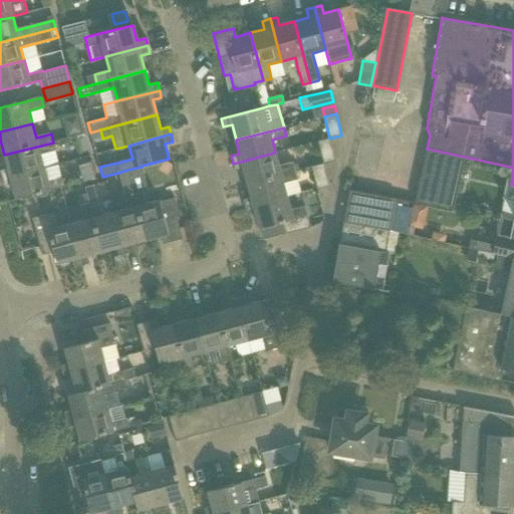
[(87,151),(84,138),(78,140),(76,141),(79,154),(87,151)]
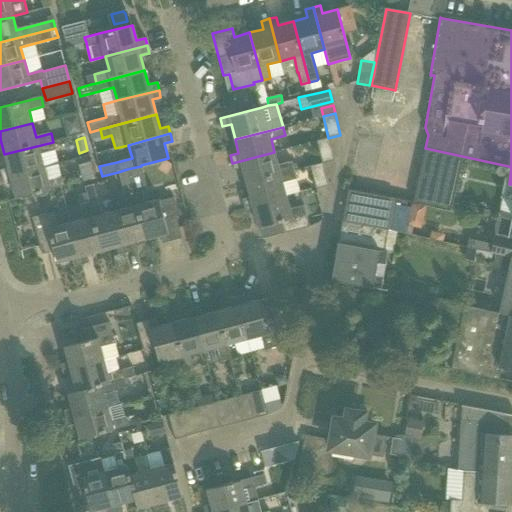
[(322,163),(334,160),(328,138),(317,141),(322,163)]
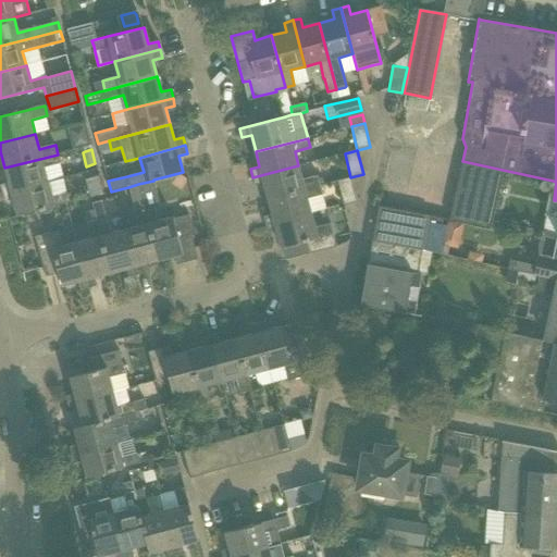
[(63,177),(60,163),(58,155),(4,168),(9,183),(0,185),(0,186),(2,194),(63,177)]
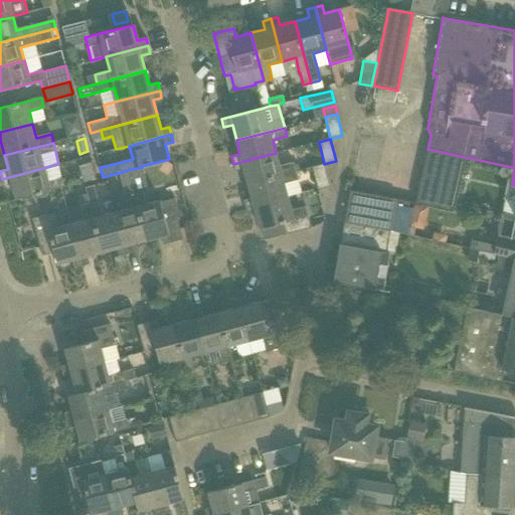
[(457,197),(465,157),(427,149),(415,203),(454,212),(457,197)]
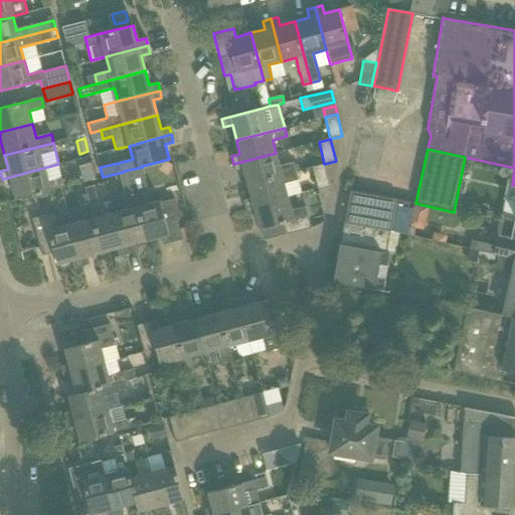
[(279,166),(276,153),(233,164),(235,171),(243,169),(247,184),(297,171),(294,163),(279,166)]
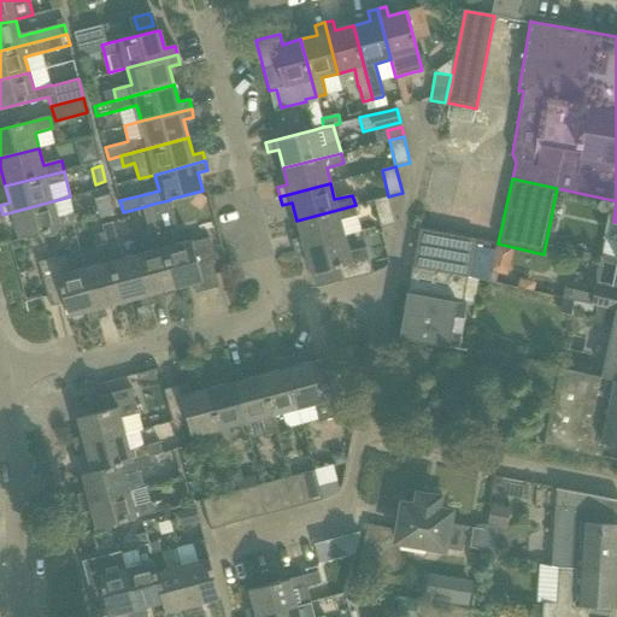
[(115,213),(109,194),(95,198),(100,217),(115,213)]
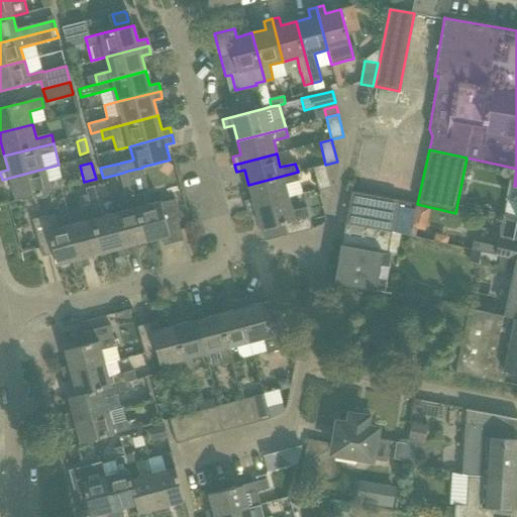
[(63,179),(62,179),(59,165),(2,180),(4,188),(12,185),(16,201),(66,188),(63,179)]
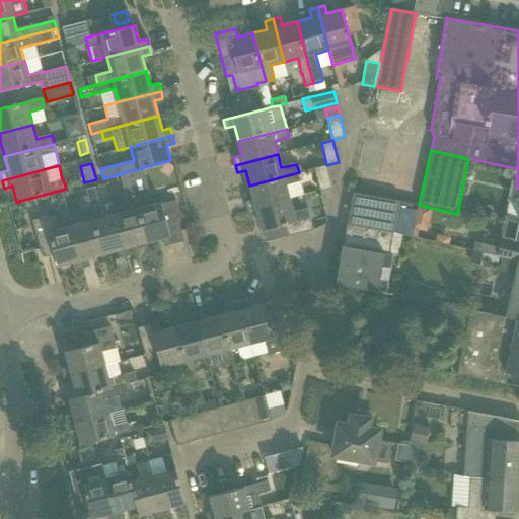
[(326,165),(314,168),(320,191),(332,188),(326,165)]
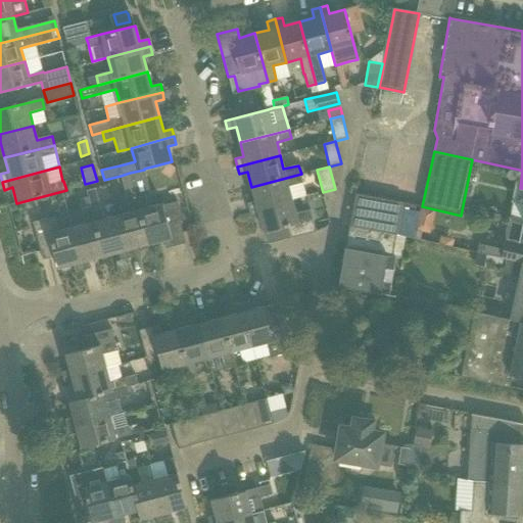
[(144,170),(130,173),(149,244),(163,240),(165,249),(186,243),(179,219),(182,218),(178,202),(162,205),(162,204),(150,207),(146,193),(149,192),(144,170)]
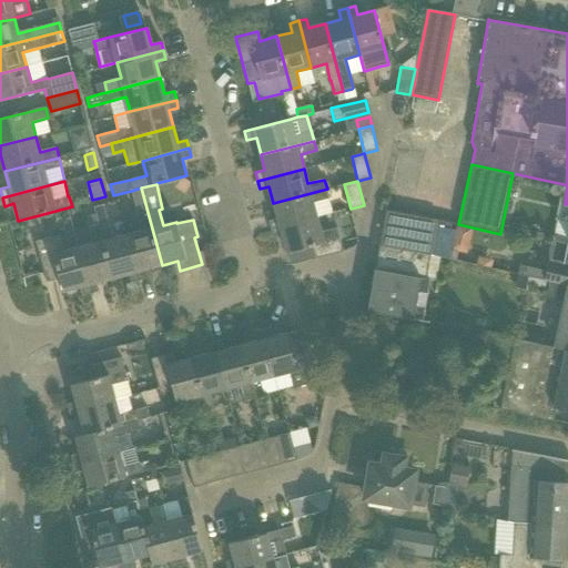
[(142,231),(127,235),(139,281),(148,279),(145,270),(162,265),(141,188),(131,191),(138,215),(142,231)]
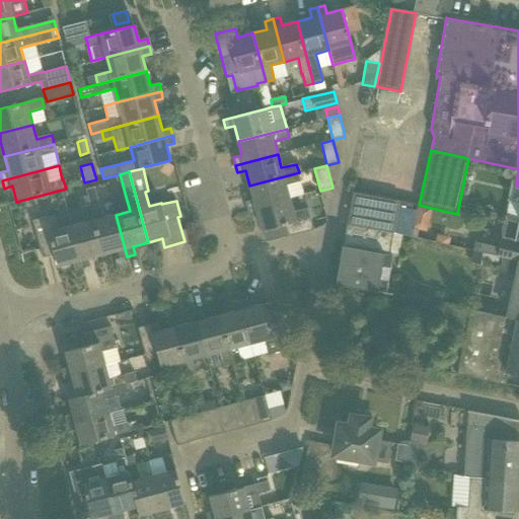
[(299,172),(249,186),(253,200),(245,202),(247,210),(290,199),(286,186),(301,181),(299,172)]
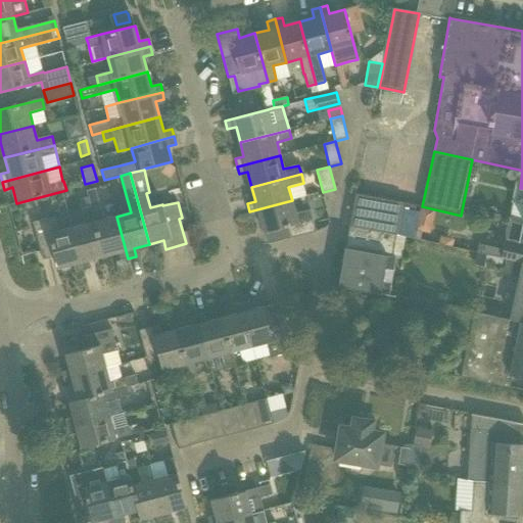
[(359,196),(352,225),(397,234),(399,235),(402,217),(413,219),(415,205),(355,194),(355,195),(359,196)]
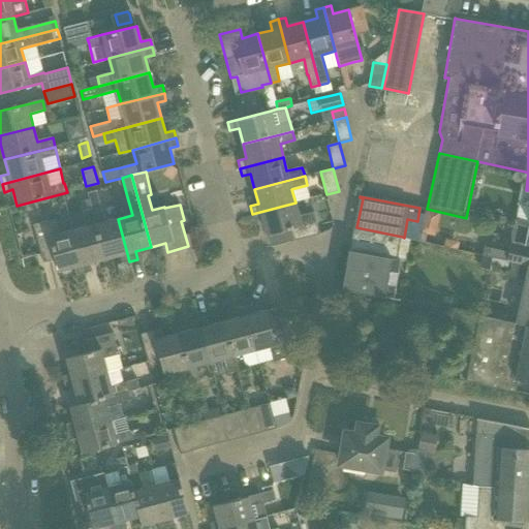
[(86,227),(72,231),(84,274),(92,272),(90,263),(104,259),(91,210),(89,198),(80,200),(83,212),(86,227)]
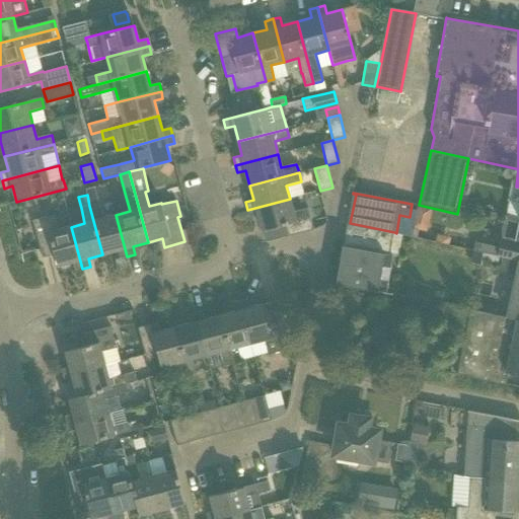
[(293,212),(290,199),(247,210),(249,217),(257,215),(262,230),(286,224),(289,236),(313,230),(308,208),(293,212)]
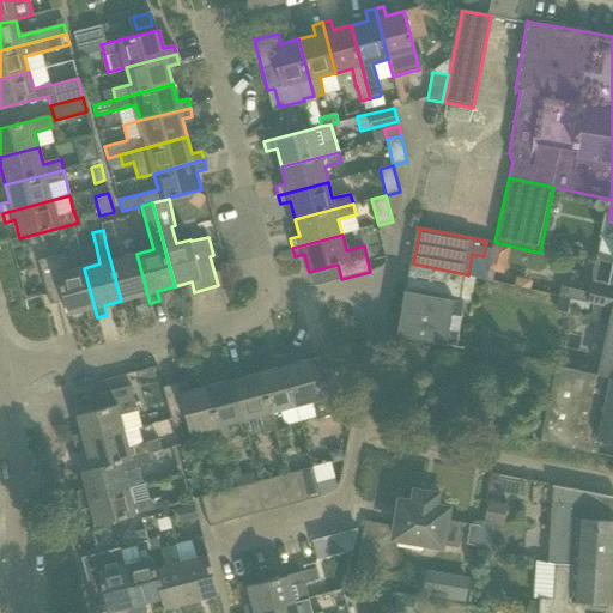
[(116,240),(105,243),(121,301),(139,296),(141,305),(150,303),(137,254),(121,258),(116,240)]
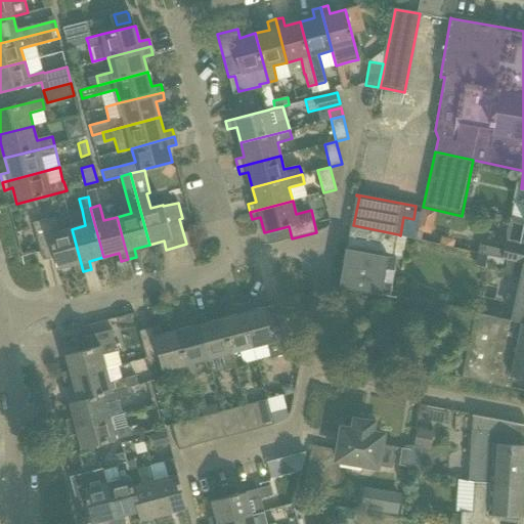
[(54,217),(33,222),(43,261),(55,258),(58,269),(74,265),(76,273),(83,271),(72,229),(58,232),(54,217)]
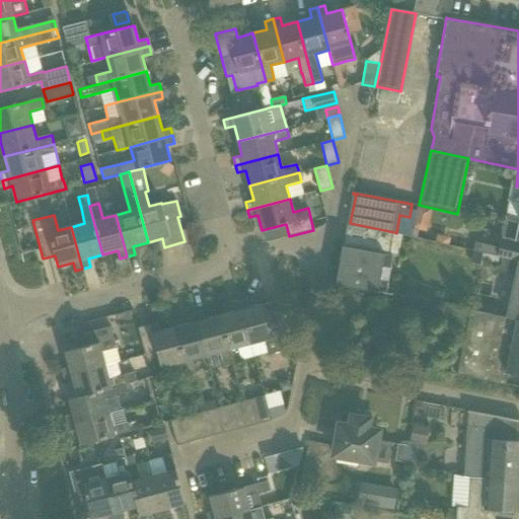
[(518,261),(518,219),(514,243),(501,240),(499,247),(474,241),(473,250),(518,261)]
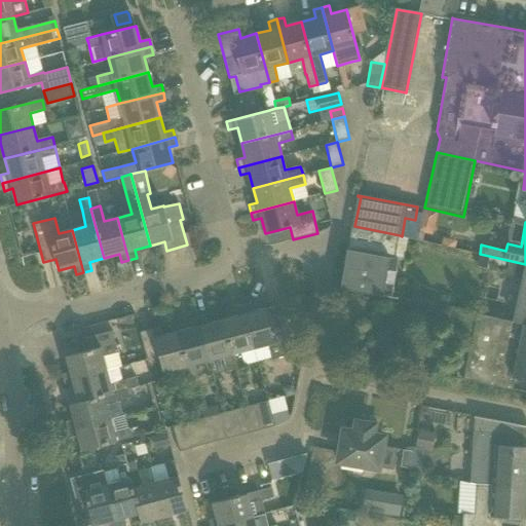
[(353,228),(350,250),(390,257),(396,258),(400,259),(404,259),(408,238),(402,236),(400,235),(354,226),(353,227),(351,227),(351,228),(353,228)]
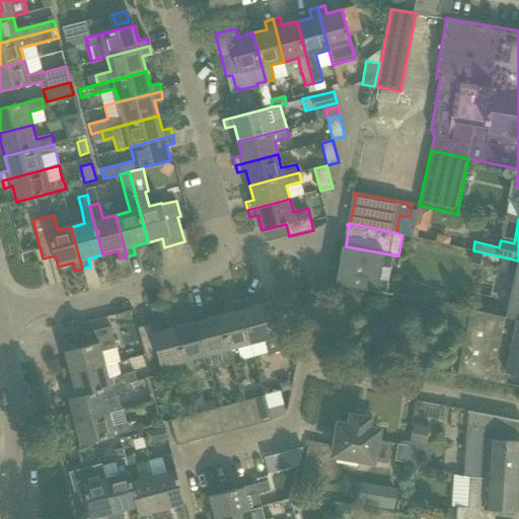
[(340,261),(336,285),(378,293),(385,253),(346,246),(342,245),(340,261)]
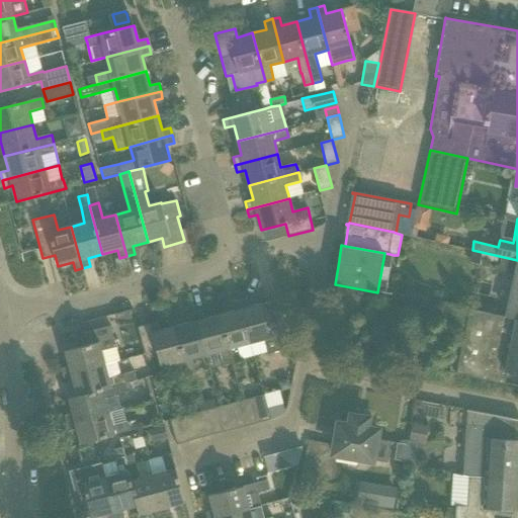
[(517,274),(517,276),(509,318),(517,320),(517,260),(472,250),(469,262),(480,264),(480,263),(482,264),(483,259),(497,263),(499,256),(501,257),(500,263),(498,271),(517,274)]
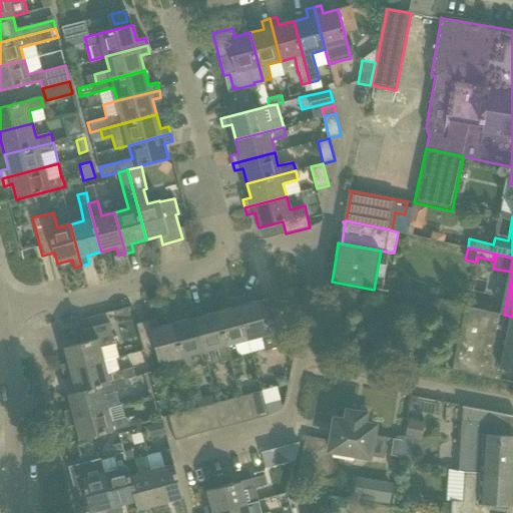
[(237,298),(248,339),(262,336),(266,351),(286,345),(280,321),(268,324),(262,300),(246,304),(244,296),(237,298)]
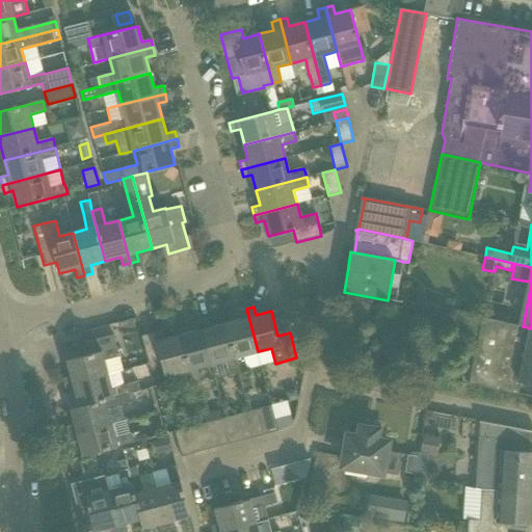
[(258,351),(246,309),(238,311),(240,319),(224,323),(238,373),(247,371),(243,355),(258,351)]
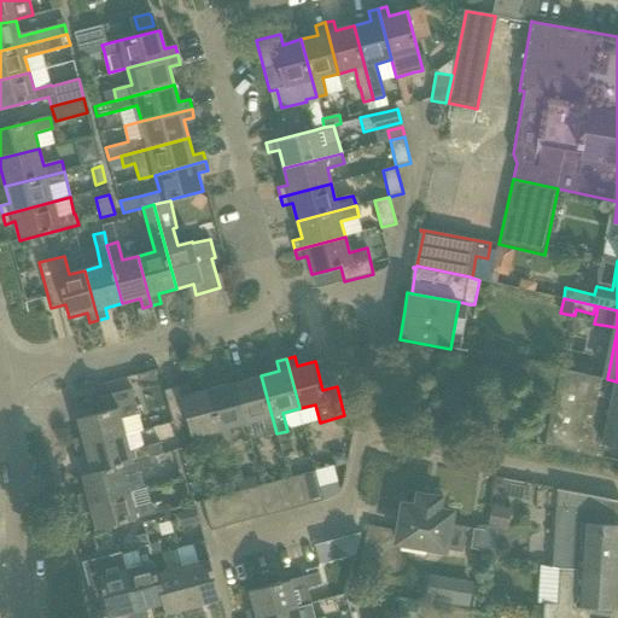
[(617,382),(607,379),(530,363),(525,384),(554,390),(543,447),(546,448),(546,447),(553,448),(553,449),(555,449),(563,450),(565,452),(565,450),(572,453),(575,453),(582,454),(583,455),(583,454),(590,455),(590,456),(593,456),(600,458),(601,459),(605,443),(617,445),(617,382)]
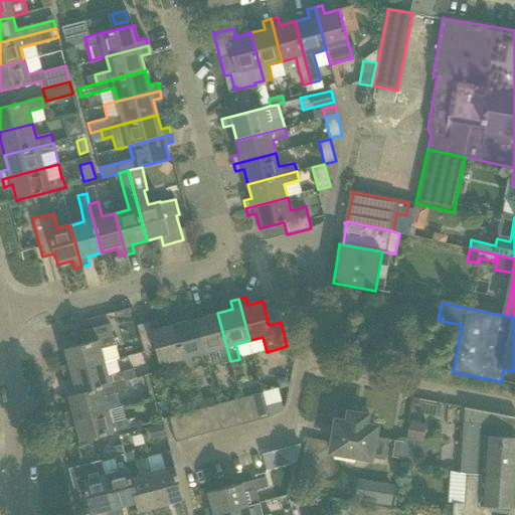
[(116,312),(120,325),(135,320),(131,307),(116,312)]
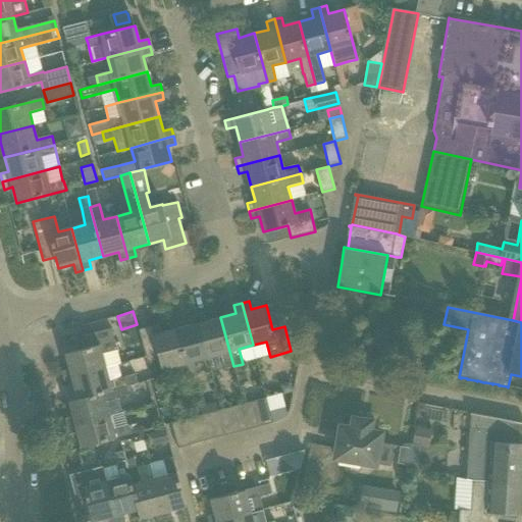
[(233,366),(220,317),(206,321),(204,313),(196,315),(207,357),(220,354),(224,369),(233,366)]
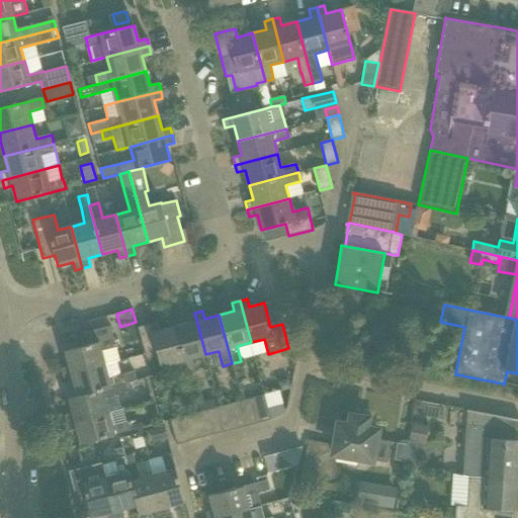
[(205,354),(194,313),(187,315),(189,323),(174,327),(187,375),(196,373),(192,358),(205,354)]
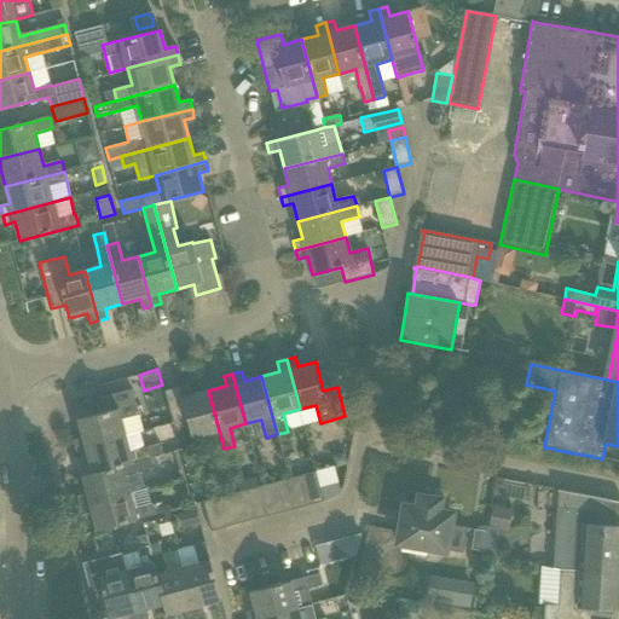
[(213,451),(224,449),(208,391),(191,395),(189,385),(165,391),(174,426),(187,422),(191,438),(208,434),(213,451)]
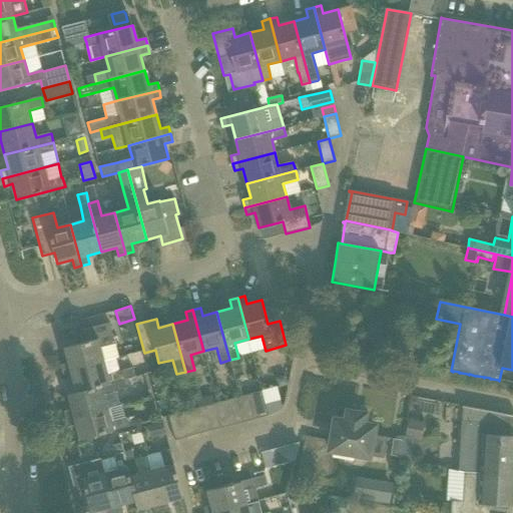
[(69,363),(60,365),(62,373),(116,359),(115,358),(118,357),(114,344),(115,344),(109,323),(83,330),(86,342),(65,348),(69,363)]
